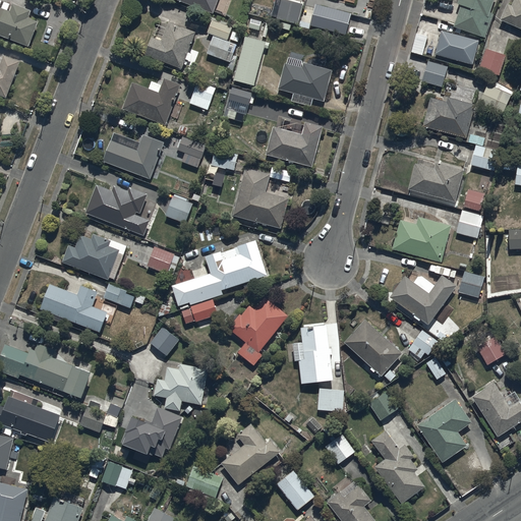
[(0,0),(0,35),(30,46),(39,21),(29,17),(32,10),(13,3),(10,10),(8,9),(10,4),(5,1),(2,8),(0,7),(3,1),(0,0)]
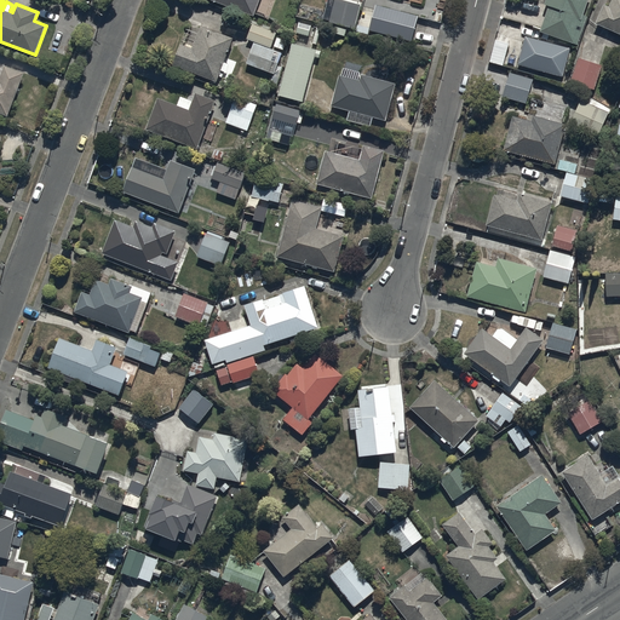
[(214,0),(256,15),(260,0),(214,0)]
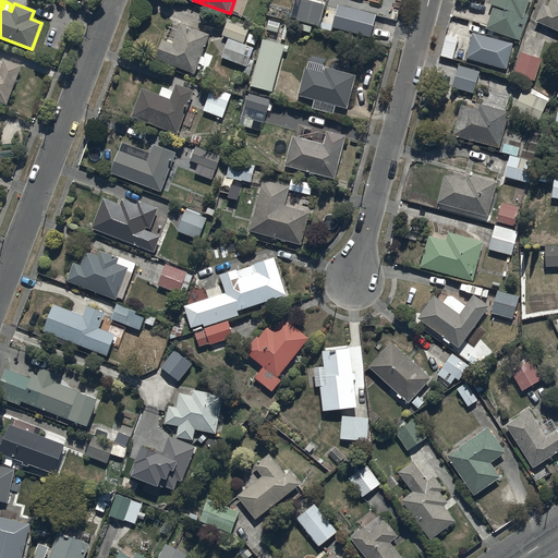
[(326,2),(315,0),(301,0),(296,20),(303,22),(301,29),(311,33),(313,26),(319,27),(326,2)]
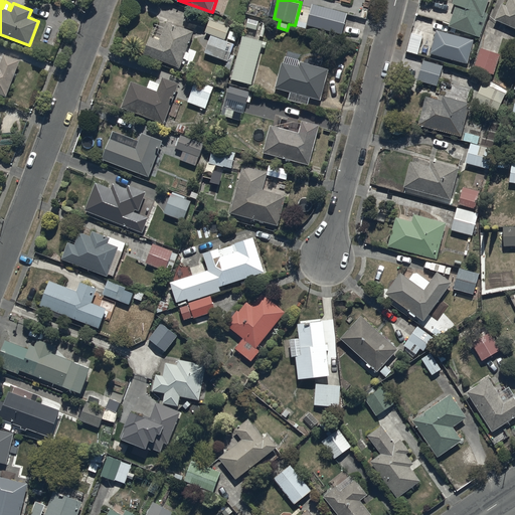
[(456,5),(450,24),(480,36),(489,14),(486,12),(490,0),(453,0),(452,4),(456,5)]
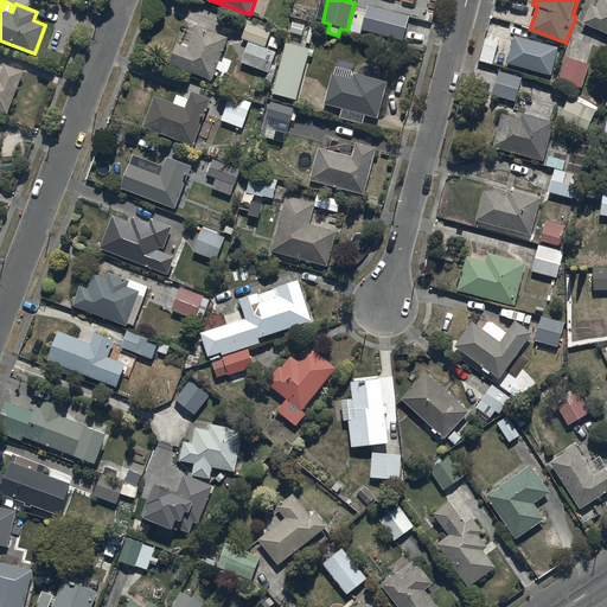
[(606,0),(600,0),(599,5),(594,2),(586,21),(606,31),(606,0)]
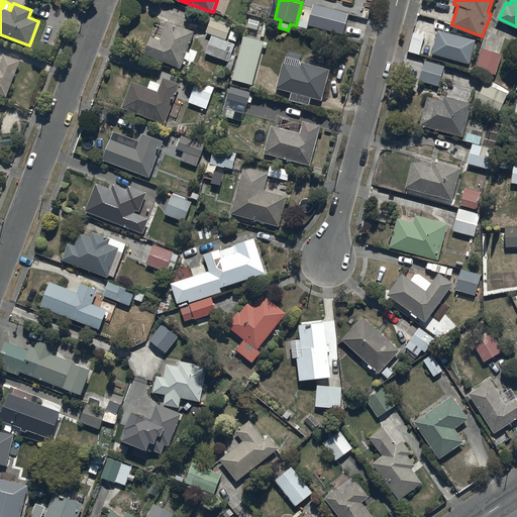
[(349,13),(313,4),(308,24),(344,33),(349,13)]
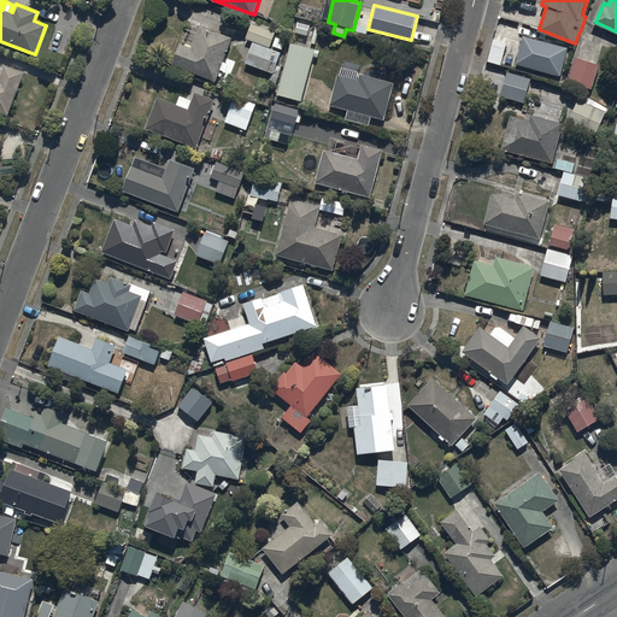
[(252,40),(245,63),(274,72),(281,52),(270,48),(271,46),(282,50),(285,40),(274,36),(276,30),(252,22),(246,39),(252,40)]
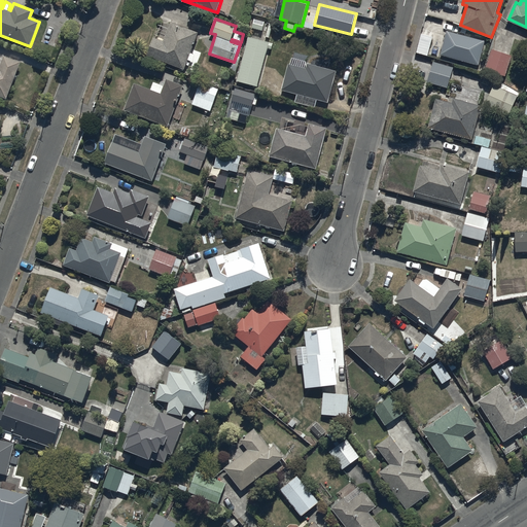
[(153,37),(146,56),(184,70),(188,59),(192,60),(195,54),(191,53),(199,33),(171,22),(164,41),(153,37)]
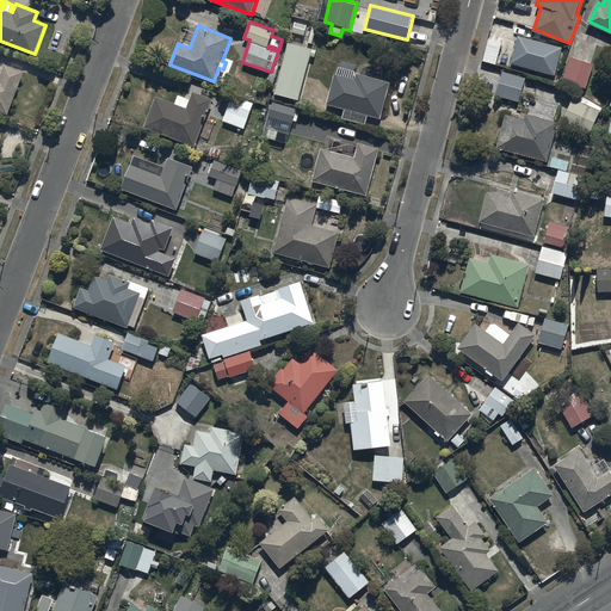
[(563,48),(519,35),(511,63),(555,76),(563,48)]
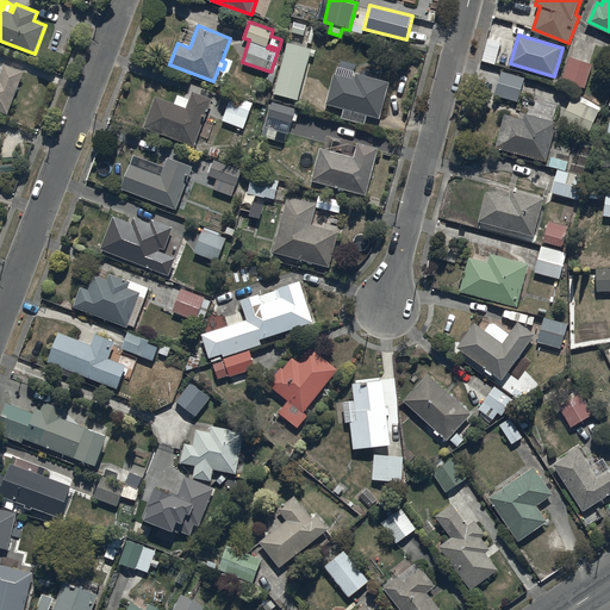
[(502,42),(487,38),(483,61),(496,64),(502,42)]
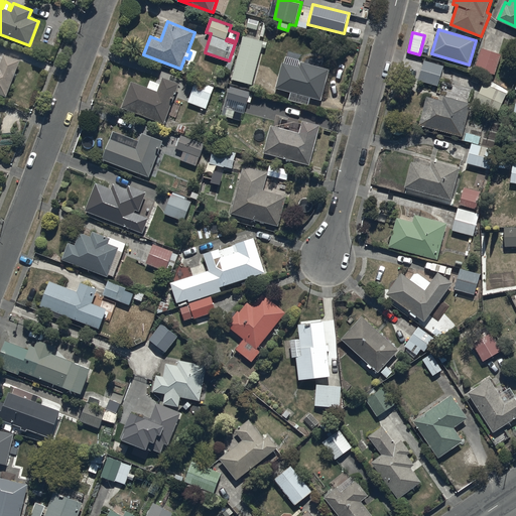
[(253,85),(262,47),(266,48),(267,41),(243,35),(232,79),(253,85)]
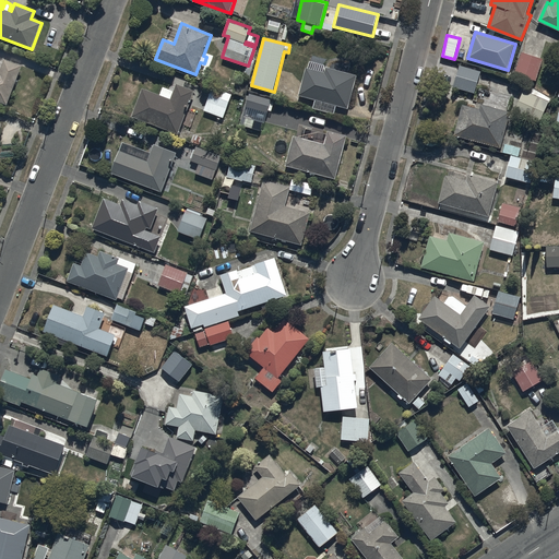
[(544,59),(521,51),(514,72),(537,80),(544,59)]
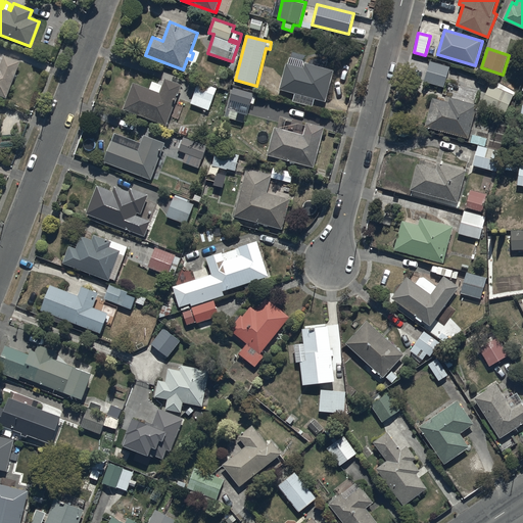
[(0,94),(7,98),(21,62),(4,55),(0,65),(0,94)]
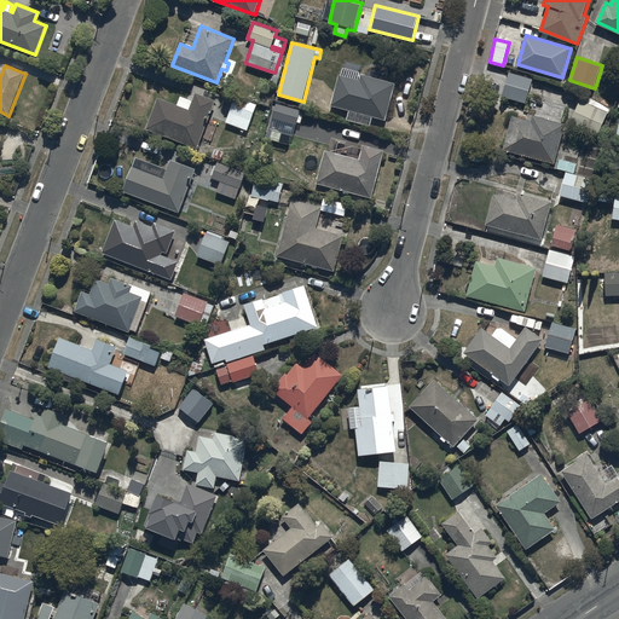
[(397,84),(343,67),(331,105),(350,110),(347,120),(370,127),(374,116),(385,120),(397,84)]
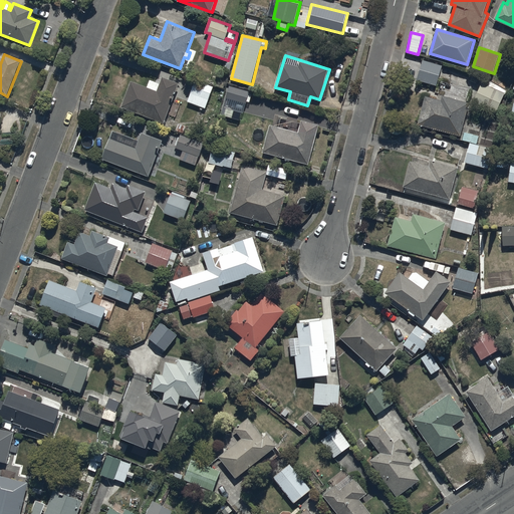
[(443,65),(424,59),(417,79),(436,85),(443,65)]
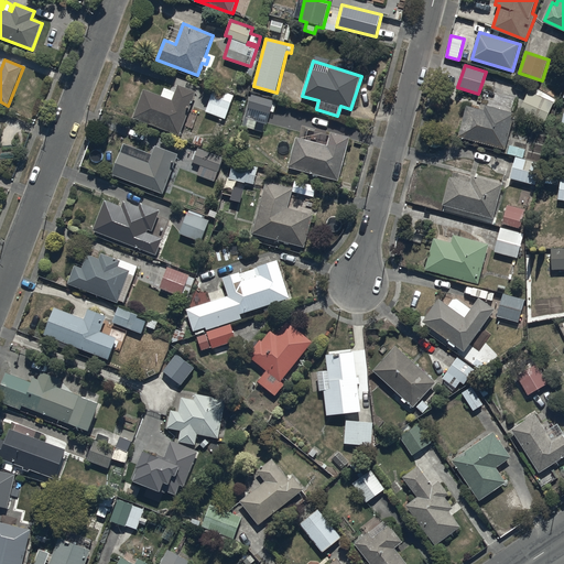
[(143,89),(132,118),(180,136),(196,91),(179,85),(176,91),(165,87),(162,96),(143,89)]
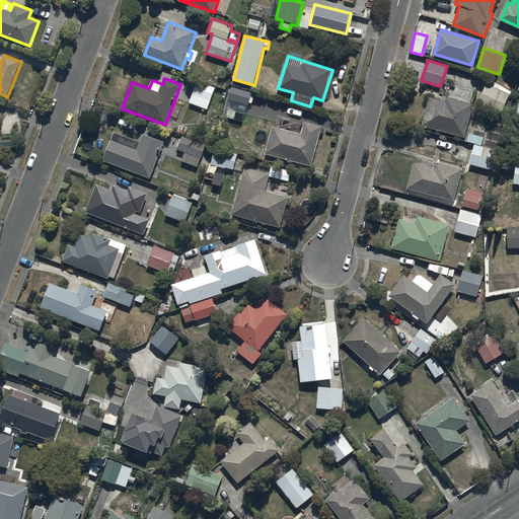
[(215,87),(197,81),(190,103),(208,109),(215,87)]
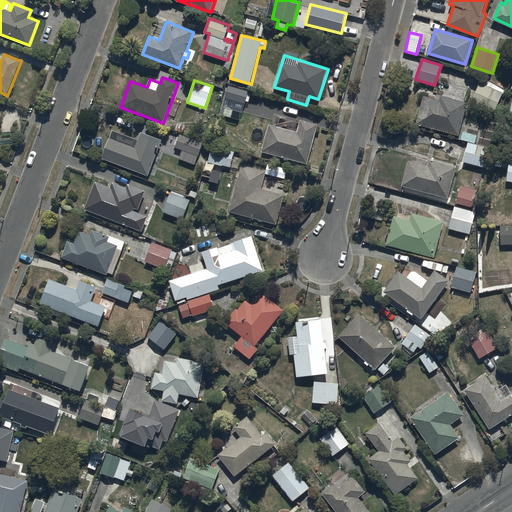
[(480,84),(472,101),(495,111),(503,94),(480,84)]
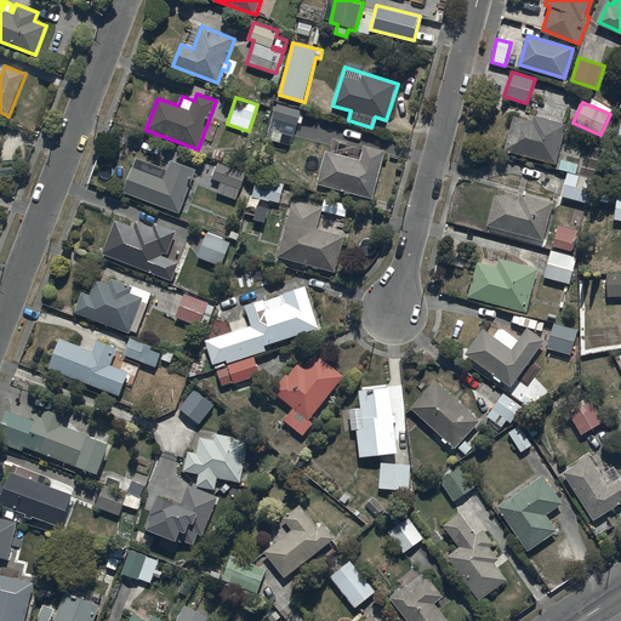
[(302,110),(277,103),(272,121),(297,129),(302,110)]
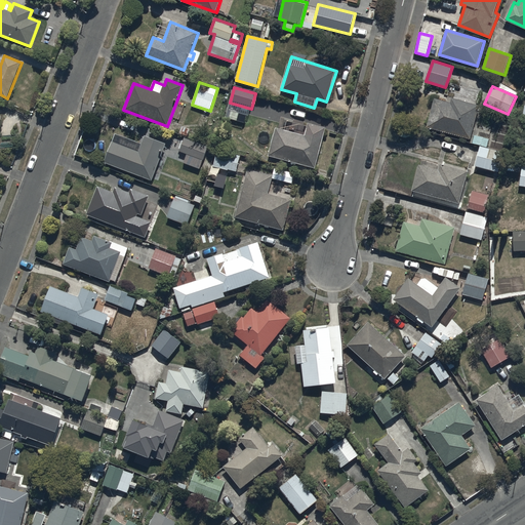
[(434,97),(427,126),(472,138),(481,106),(450,97),(449,102),(434,97)]
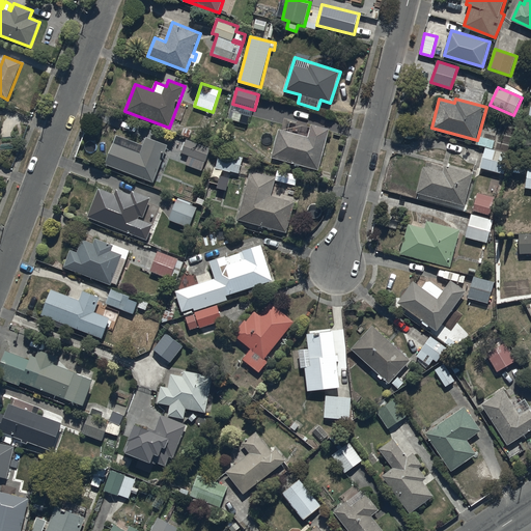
[(281,129),(273,157),(320,170),(332,129),(312,123),(309,137),(281,129)]
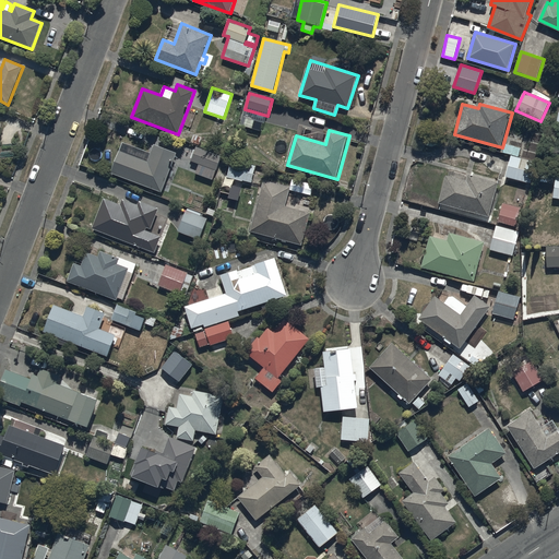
[(152,152),(125,141),(111,171),(163,192),(178,152),(155,143),(152,152)]
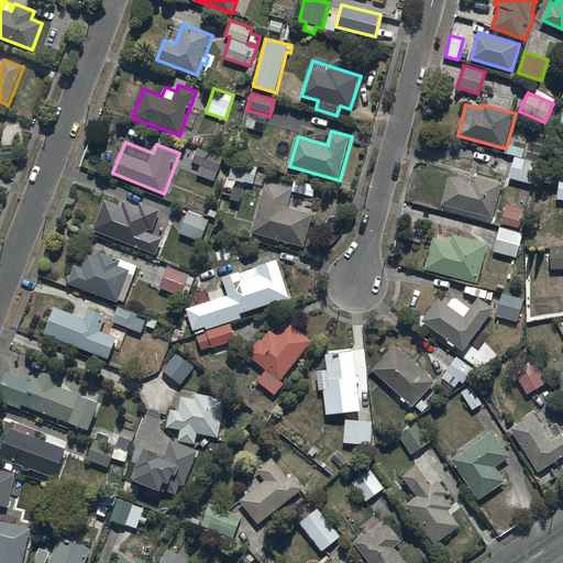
[(517,155),(525,158),(527,150),(509,145),(507,153),(517,155)]
